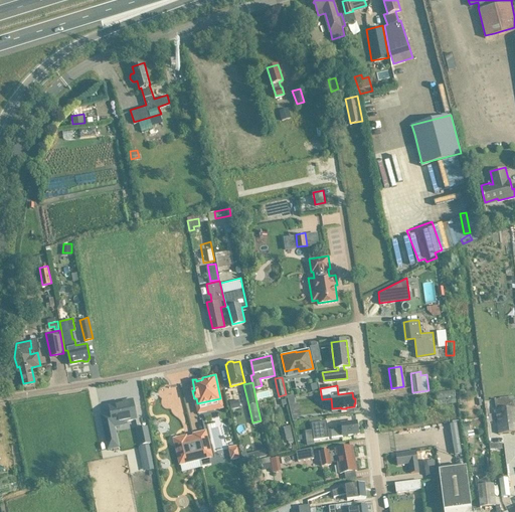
[(514,405),(514,394),(494,396),(495,407),(498,432),(514,430),(514,405)]
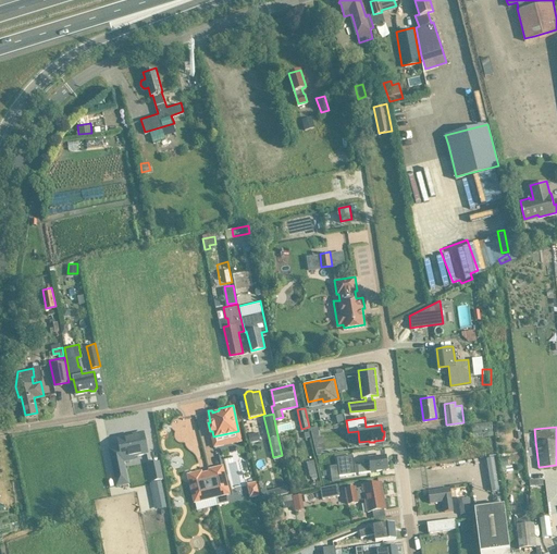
[(258,431),(248,433),(250,440),(260,439),(258,431)]
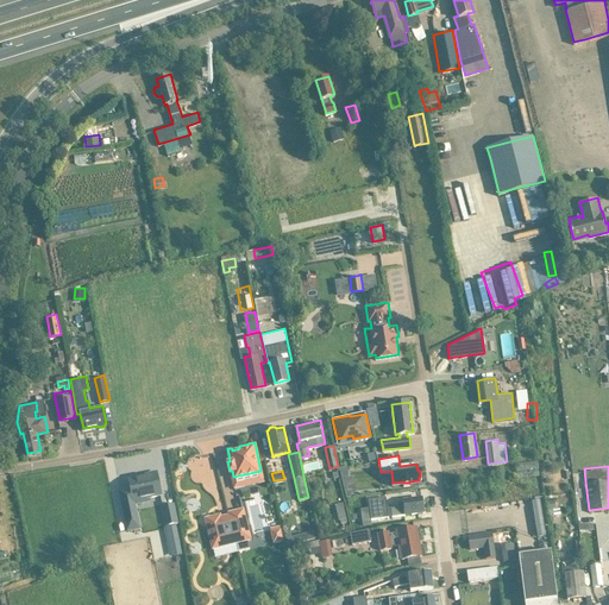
[(308,490),(314,487),(309,472),(303,474),(308,490)]
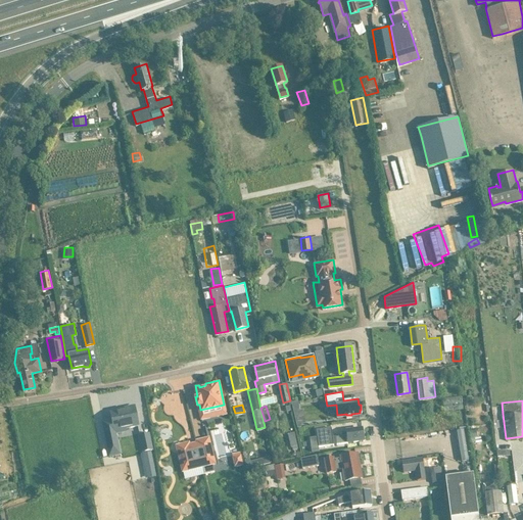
[(112,418),(103,420),(110,455),(122,453),(116,429),(139,424),(135,407),(111,411),(112,418)]
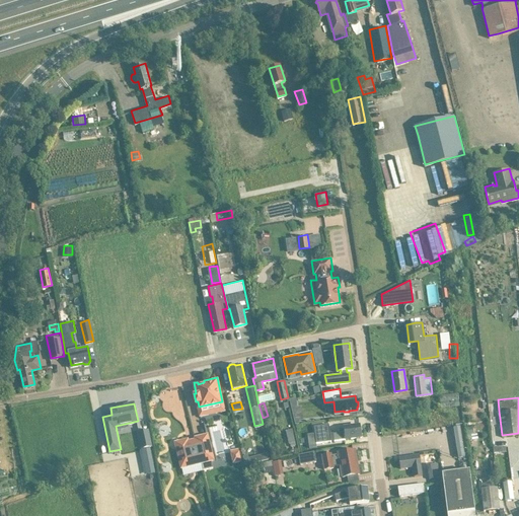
[(329,423),(319,424),(314,425),(316,441),(331,439),(329,423)]
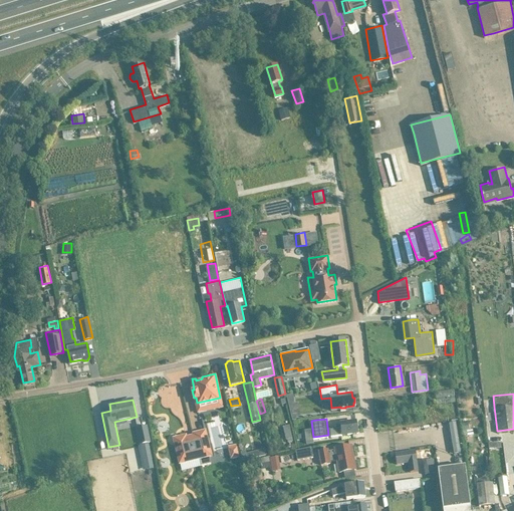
[(356,420),(340,422),(341,427),(330,428),(331,435),(357,431),(356,420)]
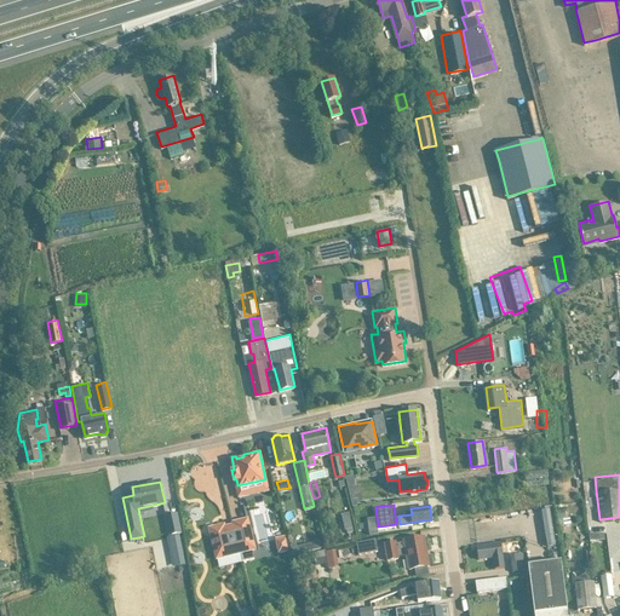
[(556,543),(550,507),(504,514),(506,524),(543,518),(547,545),(556,543)]
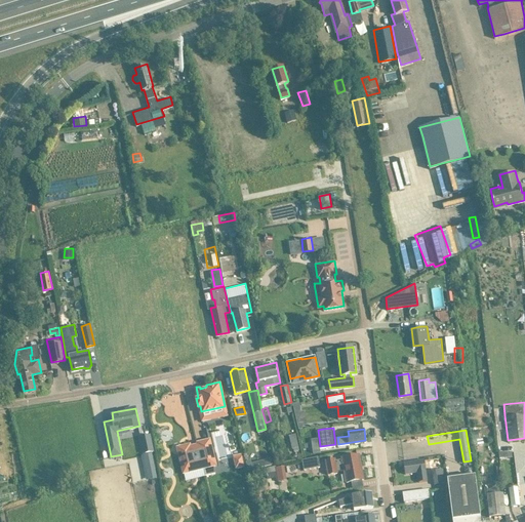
[(299,443),(306,441),(303,431),(296,433),(299,443)]
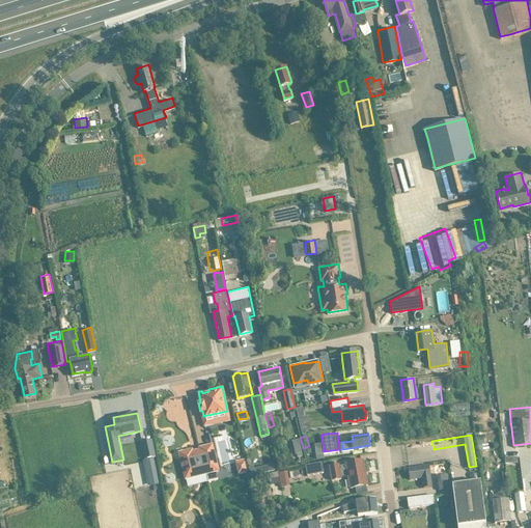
[(154,456),(150,439),(142,441),(145,457),(154,456)]
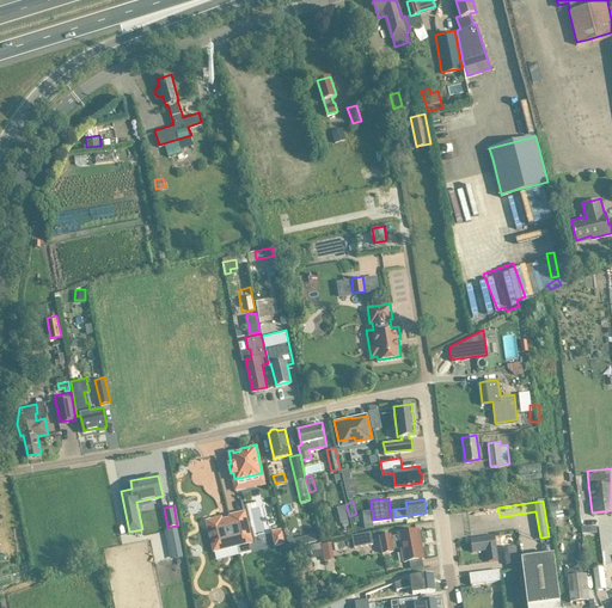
[(221,516),(207,520),(214,548),(237,542),(239,552),(251,550),(249,540),(251,539),(244,510),(231,514),(231,516),(221,519),(221,516)]
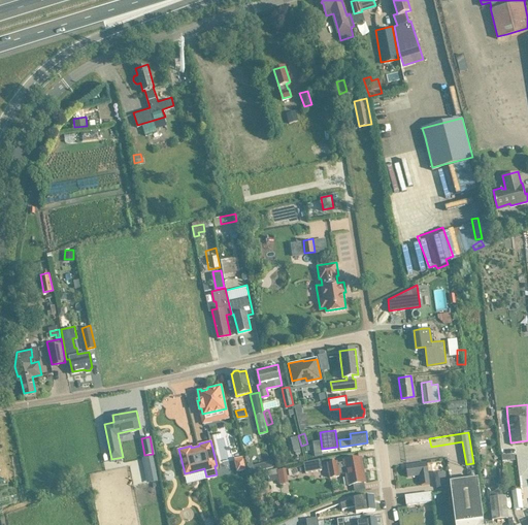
[(153,455),(146,456),(152,480),(158,479),(153,455)]
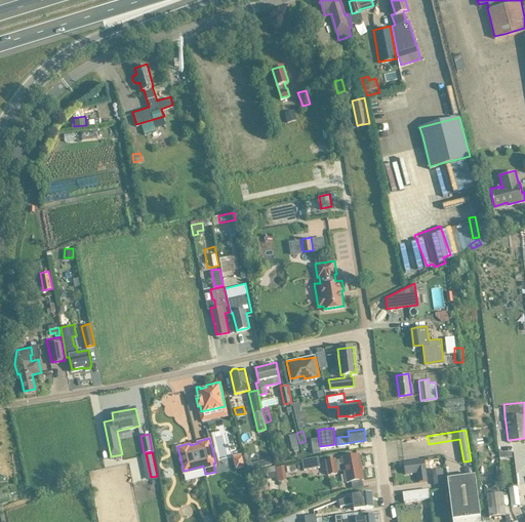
[(363,478),(363,477),(359,453),(341,456),(342,457),(335,459),(334,457),(326,459),(328,473),(337,471),(337,470),(345,469),(347,481),(363,478)]
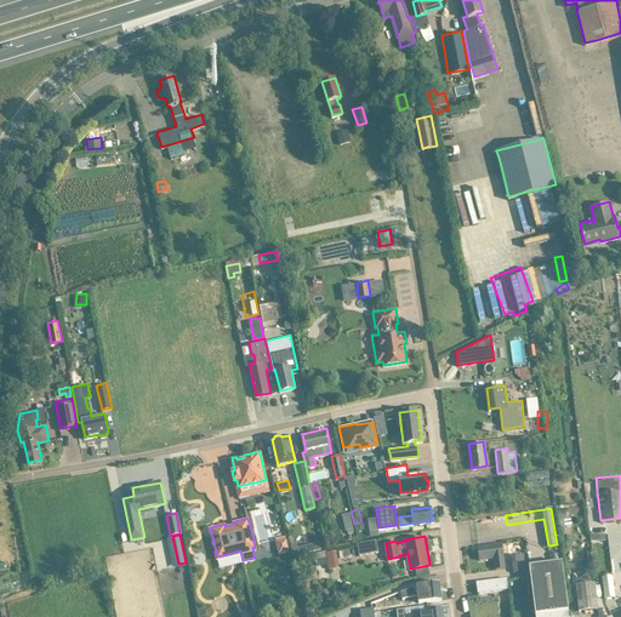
[(376,538),(374,538),(357,541),(359,553),(379,549),(376,538)]
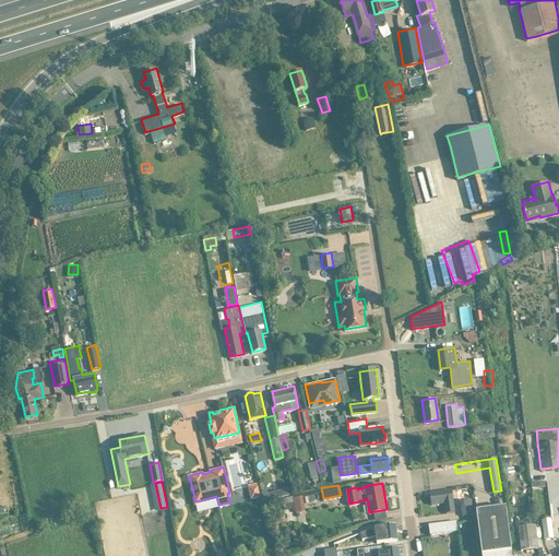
[(452,488),(430,492),(431,503),(444,501),(445,511),(454,510),(452,488)]
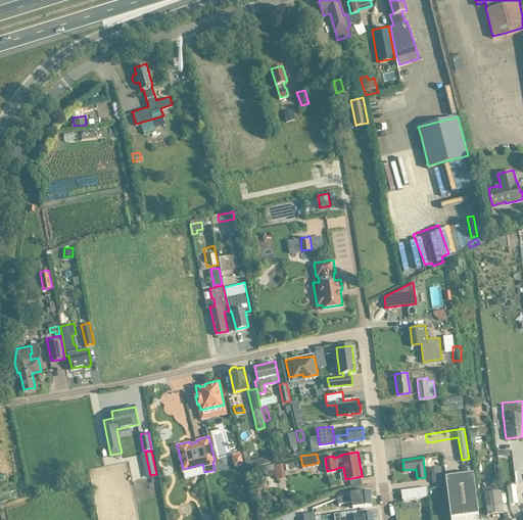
[(433,480),(442,479),(441,466),(431,467),(433,480)]
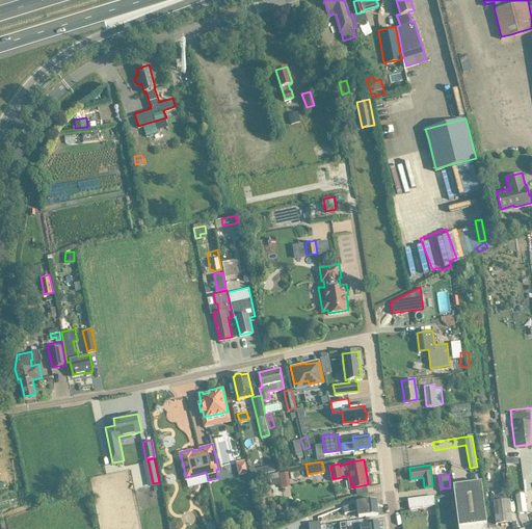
[(459,527),(459,528),(486,528),(486,523),(485,524),(485,522),(486,522),(482,488),(481,480),(453,483),(459,527)]
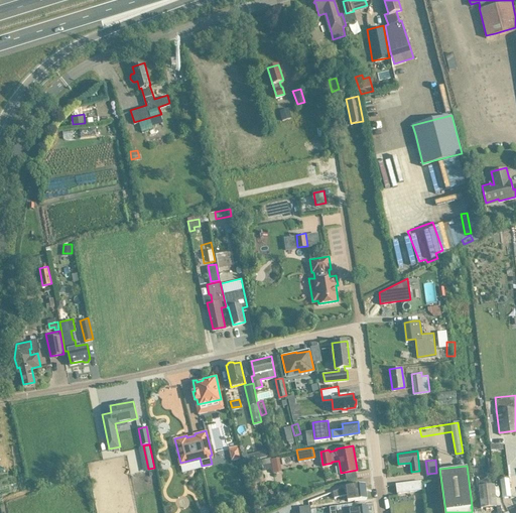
[(511,495),(509,476),(500,478),(503,496),(511,495)]
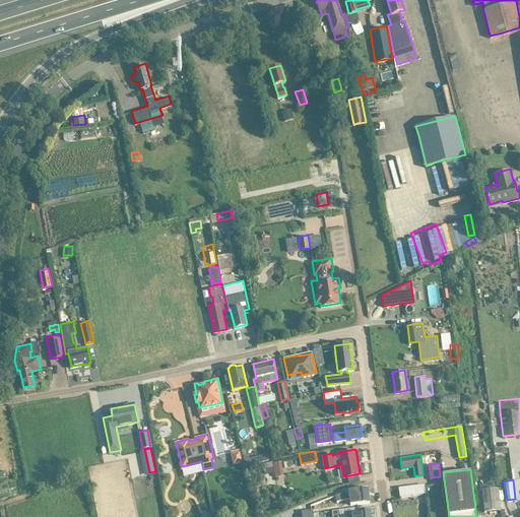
[(444,481),(434,483),(435,492),(445,490),(444,481)]
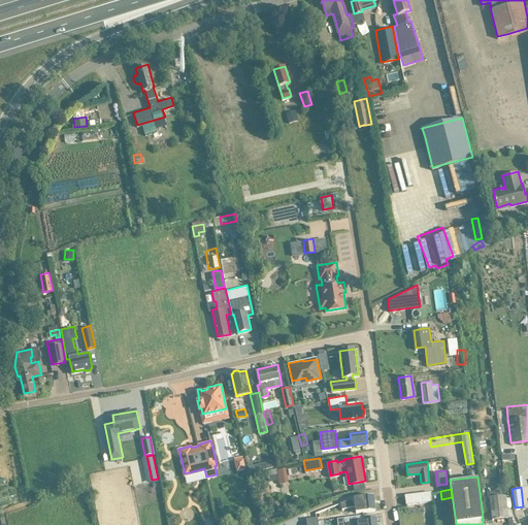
[(507,517),(507,516),(505,493),(498,494),(497,489),(489,490),(492,518),(507,517)]
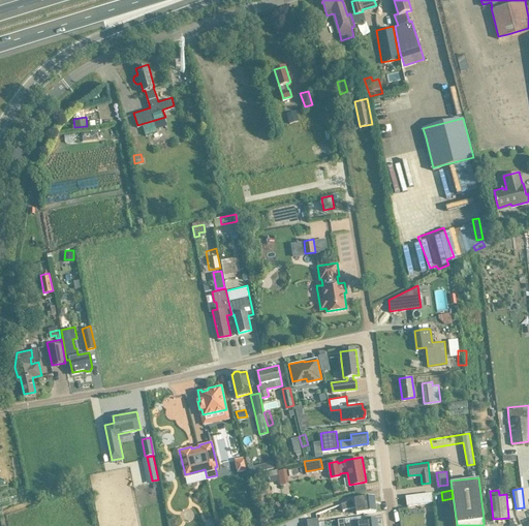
[(433,500),(432,491),(405,495),(407,504),(433,500)]
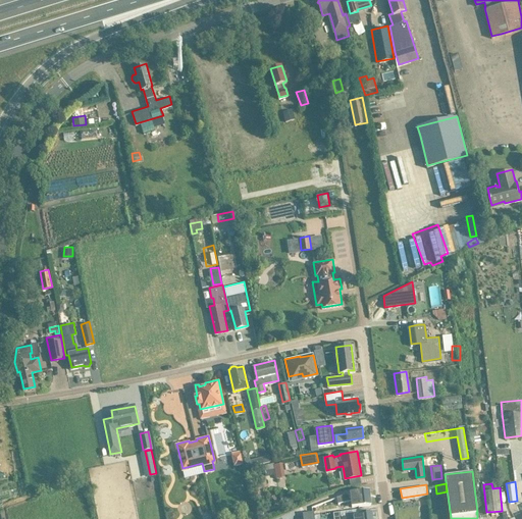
[(365,504),(365,503),(371,503),(369,488),(357,489),(343,494),(337,496),(340,503),(353,499),(354,505),(364,503),(364,504),(365,504)]
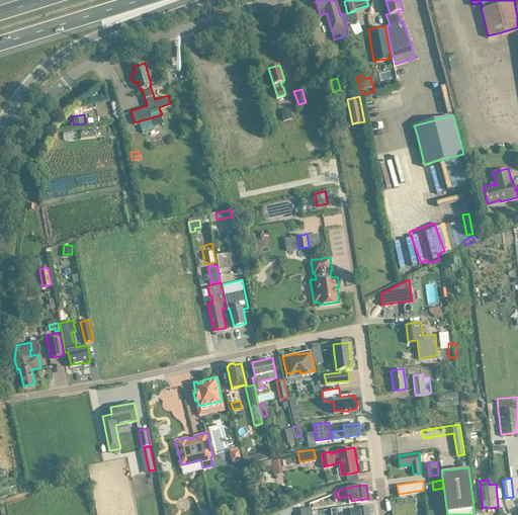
[(342,506),(331,507),(332,514),(348,514),(351,514),(350,514),(369,514),(369,506),(366,507),(366,503),(342,506)]
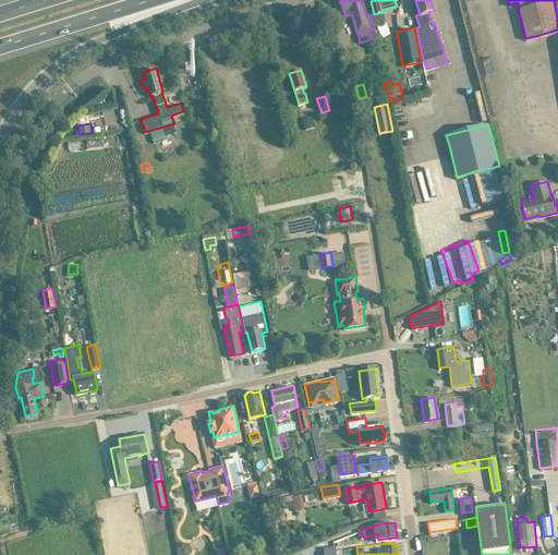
[(341,549),(336,549),(336,545),(324,547),(324,554),(336,554),(337,554),(342,553),(341,549)]
